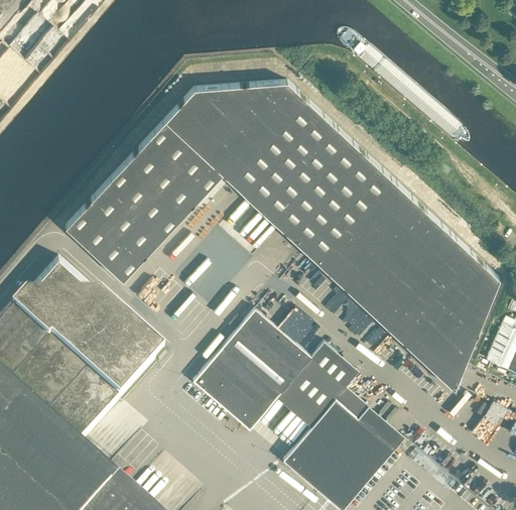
[(0,0),(0,17),(13,0),(0,0)]
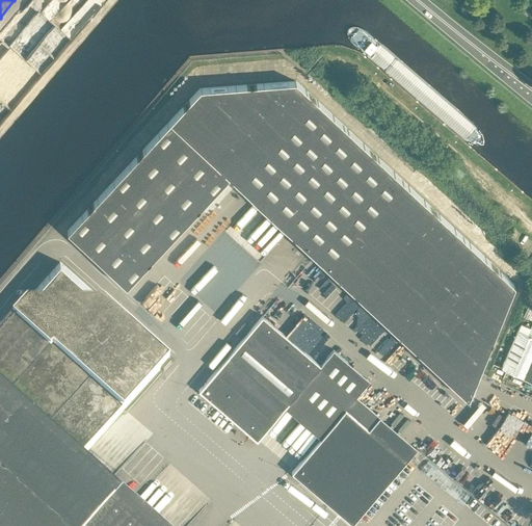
[(0,126),(11,111),(11,107),(9,105),(0,104),(0,62),(7,53),(30,71),(30,93),(53,64),(46,58),(35,58),(35,64),(38,64),(36,68),(30,68),(30,63),(55,31),(36,17),(30,25),(30,1),(0,41),(0,126)]
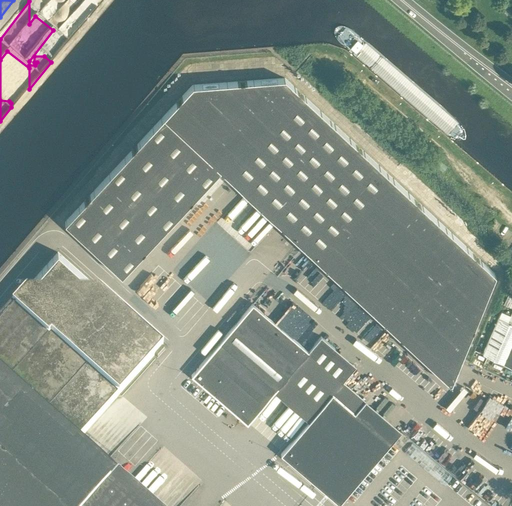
[(220,174),(451,388),(495,279),(285,84),(193,91),(65,227),(122,280),(220,174)]
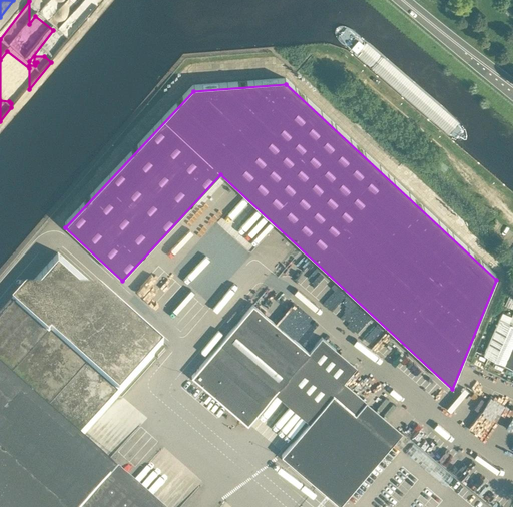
[(139,506),(126,494),(123,497),(116,491),(101,478),(73,453),(155,362),(157,364),(164,356),(162,354),(163,353),(156,346),(58,259),(0,323),(0,506),(139,506)]
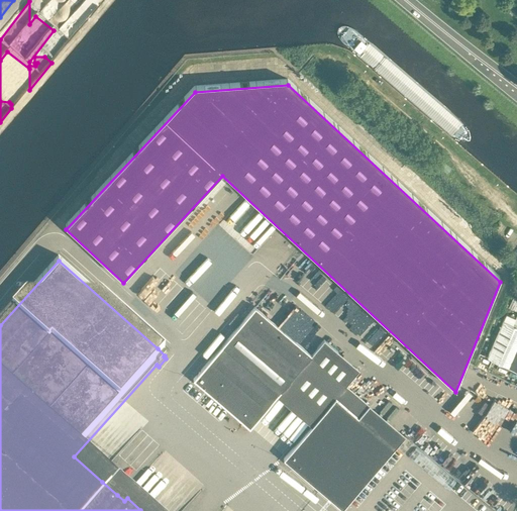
[(255,312),(194,385),(249,432),(277,401),(312,430),(290,456),(284,464),(335,508),(338,510),(345,510),(394,452),(300,373),(311,360),(255,312)]
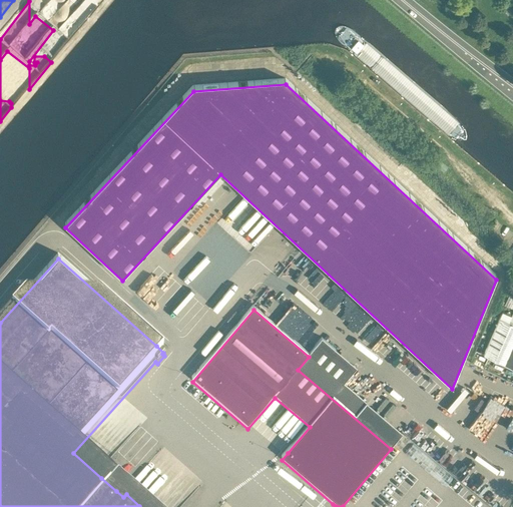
[(512,316),(508,327),(500,323),(483,360),(504,369),(504,370),(512,373),(512,316)]
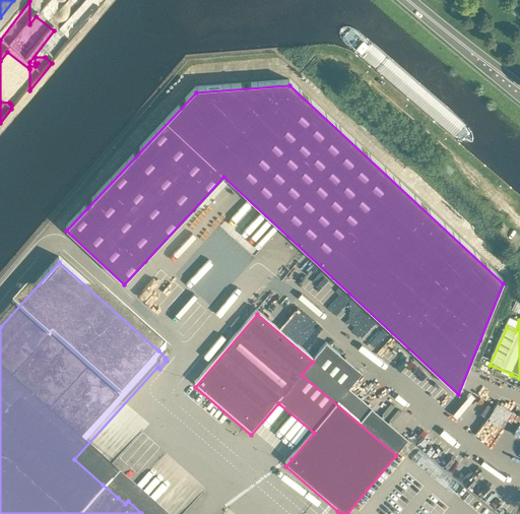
[(139,475),(158,454),(142,440),(123,460),(139,475)]
